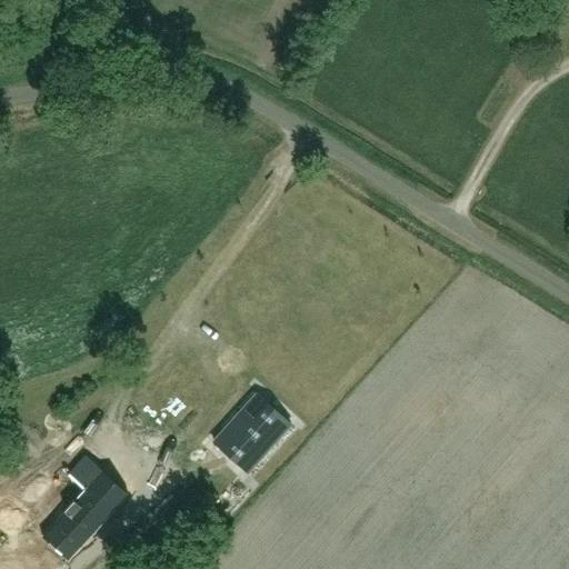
[(258,395),(215,443),(247,472),(291,423),(258,395)]
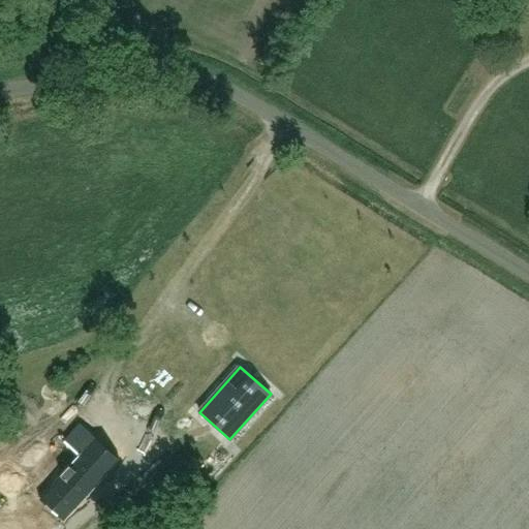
[(136,453),(149,440),(127,416),(115,429),(136,453)]
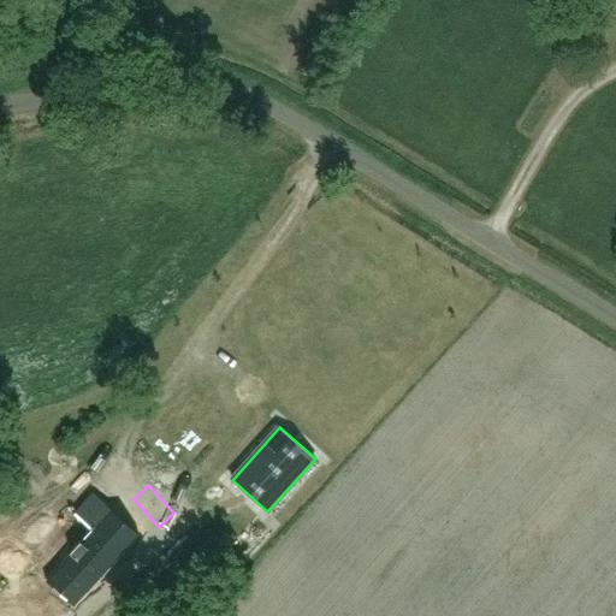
[(88,528),(43,579),(45,580),(46,579),(72,602),(70,603),(72,604),(136,533),(135,532),(129,539),(101,515),(108,508),(89,491),(70,513),(88,528)]
